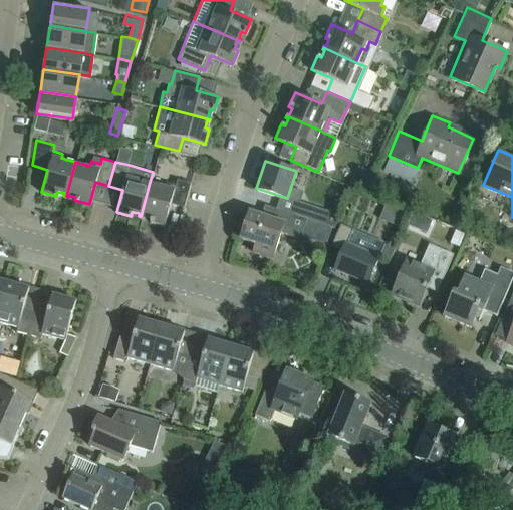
[(183,206),(190,181),(176,178),(175,184),(166,181),(164,186),(150,182),(141,216),(143,217),(144,215),(150,216),(149,220),(164,224),(170,202),(183,206)]
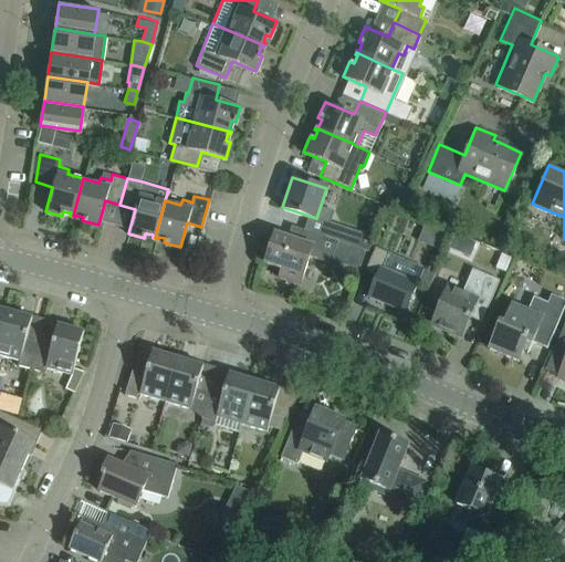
[(368,249),(373,235),(330,220),(324,235),(337,239),(368,249)]
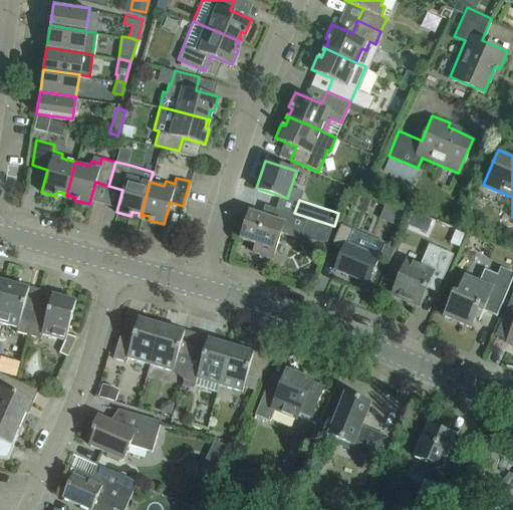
[(271,256),(280,231),(299,237),(306,217),(294,213),(275,207),(271,218),(249,211),(240,237),(255,242),(252,250),(271,256)]
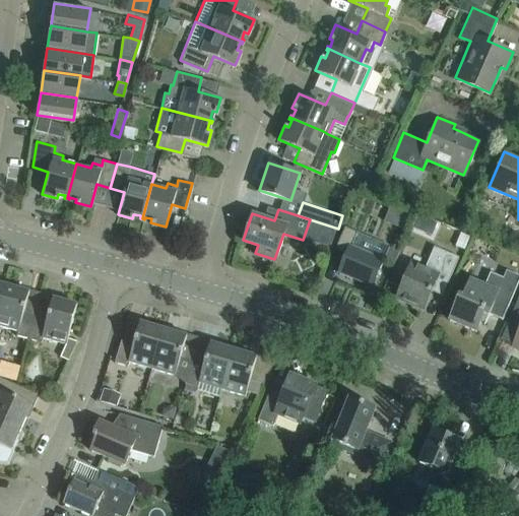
[(371,284),(382,259),(350,245),(357,230),(343,224),(334,247),(345,252),(337,270),(371,284)]
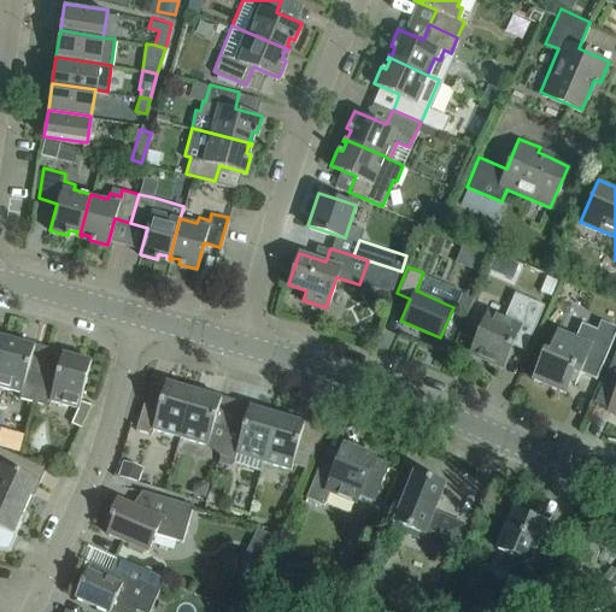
[(527,341),(544,302),(514,290),(503,317),(487,311),(470,351),(500,364),(514,336),(527,341)]
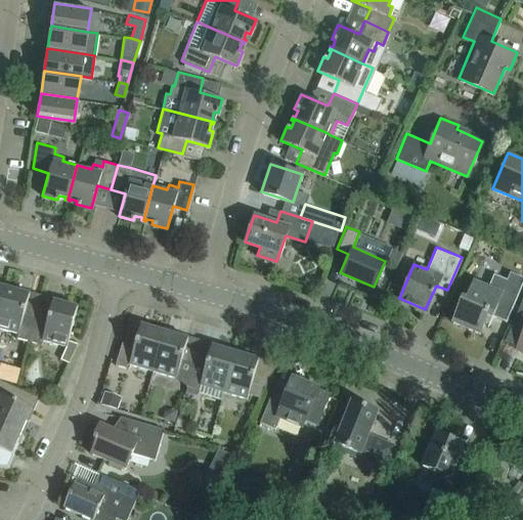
[(401,253),(391,248),(386,261),(396,265),(401,253)]
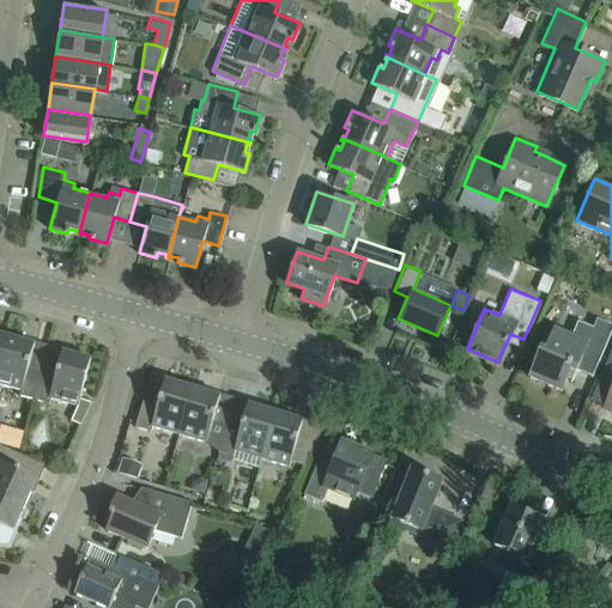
[(592,375),(609,333),(577,318),(570,335),(553,328),(545,350),(540,348),(528,375),(559,388),(569,365),(592,375)]
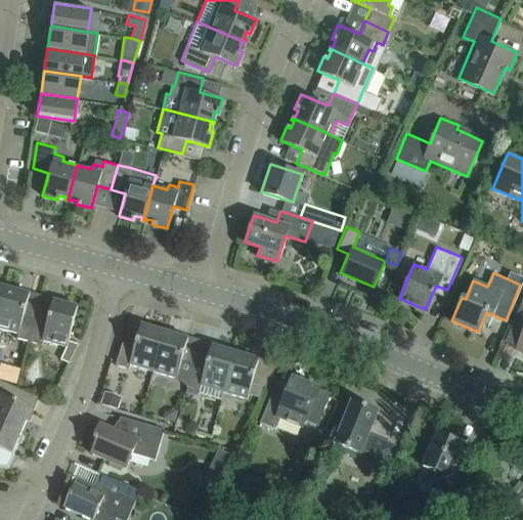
[(29,340),(41,293),(28,290),(28,292),(5,286),(0,303),(0,326),(16,332),(15,336),(29,340)]
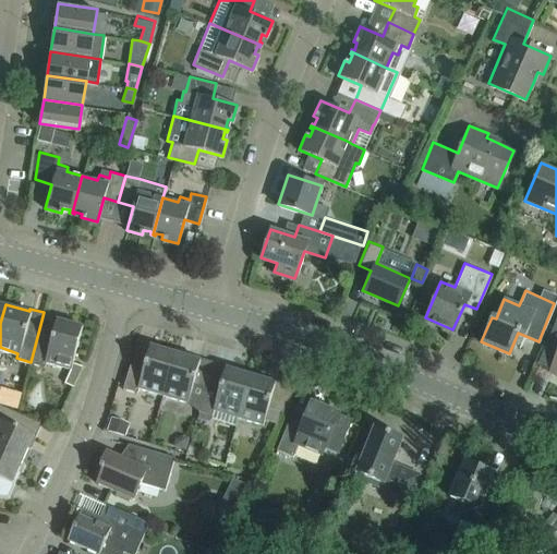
[(58,316),(44,312),(31,362),(44,365),(46,360),(70,368),(82,325),(57,318),(58,316)]
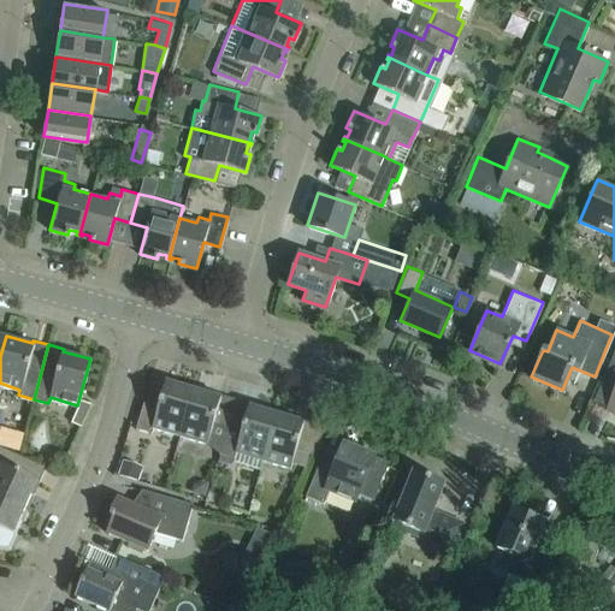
[(614,345),(592,398),(607,405),(605,408),(614,411),(614,345)]
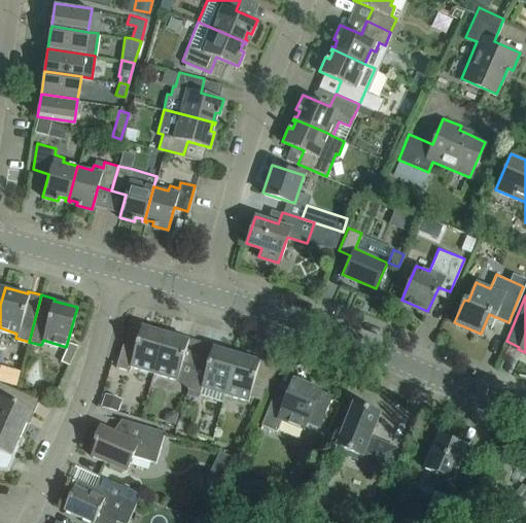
[(153,372),(165,332),(142,325),(143,322),(129,319),(115,365),(129,370),(131,364),(153,372)]
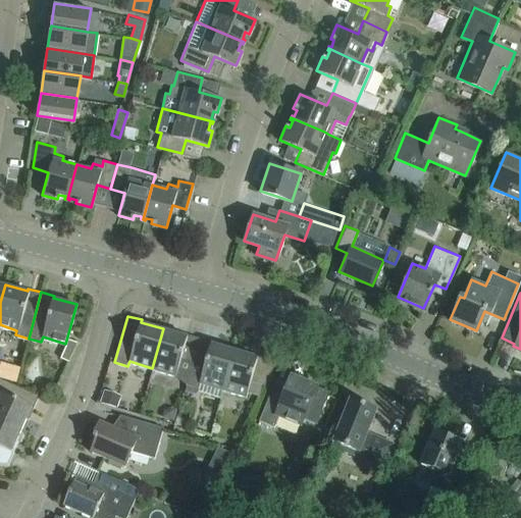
[(163,328),(152,368),(175,374),(179,358),(192,362),(199,337),(186,332),(186,335),(163,328)]
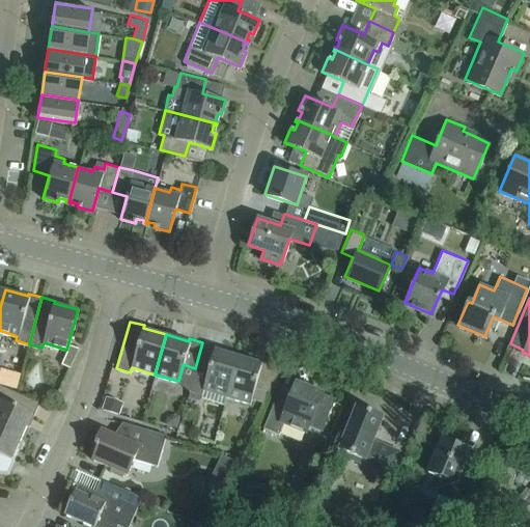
[(226,395),(238,356),(215,349),(216,347),(202,342),(195,368),(189,389),(200,393),(202,388),(226,395)]
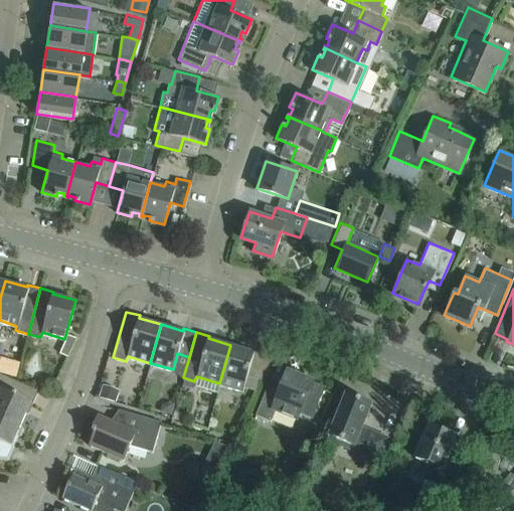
[(252,351),(230,345),(219,383),(242,390),(246,374),(260,378),(272,354),(252,349),(252,351)]
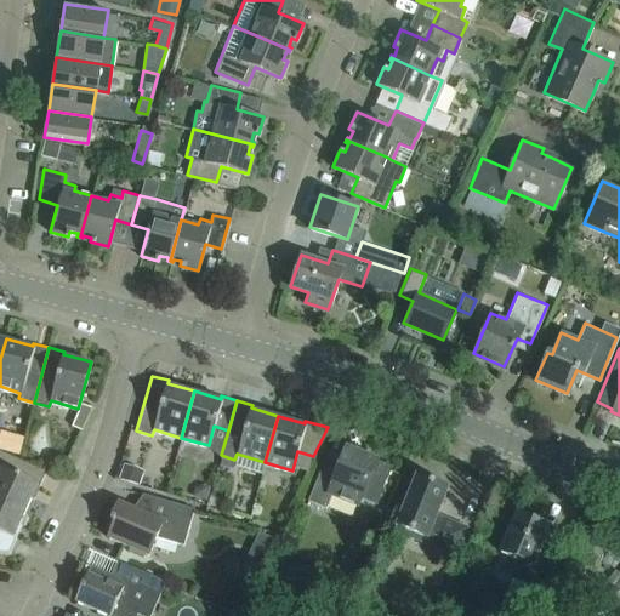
[(376,500),(390,467),(375,461),(375,458),(345,446),(341,457),(326,451),(307,498),(325,506),(330,492),(358,503),(360,495),(376,500)]
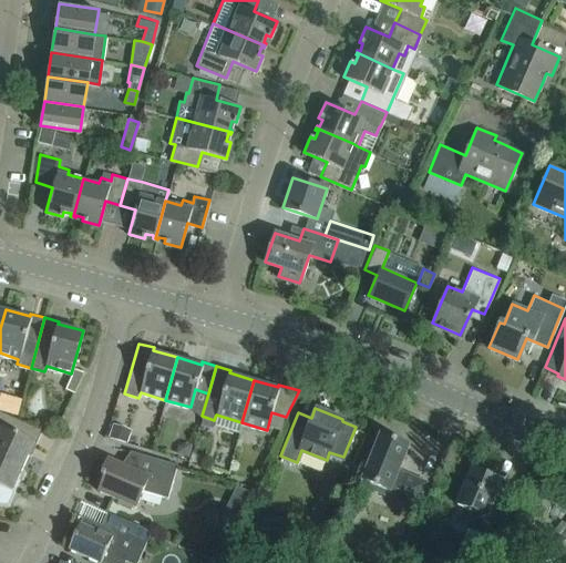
[(0,453),(22,464),(32,441),(35,442),(41,429),(0,409),(0,453)]
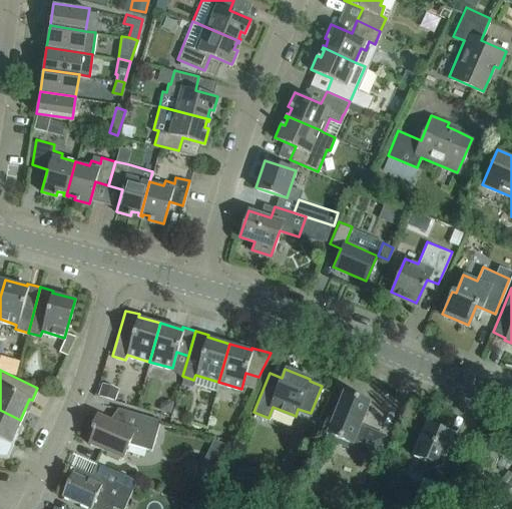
[(119,387),(101,381),(97,393),(114,397),(119,387)]
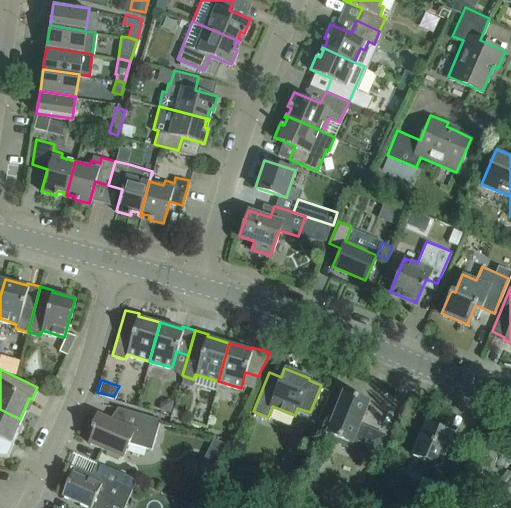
[(319,434),(324,436),(326,432),(350,442),(348,446),(375,457),(385,433),(359,423),(368,401),(342,390),(333,412),(329,410),(319,434)]
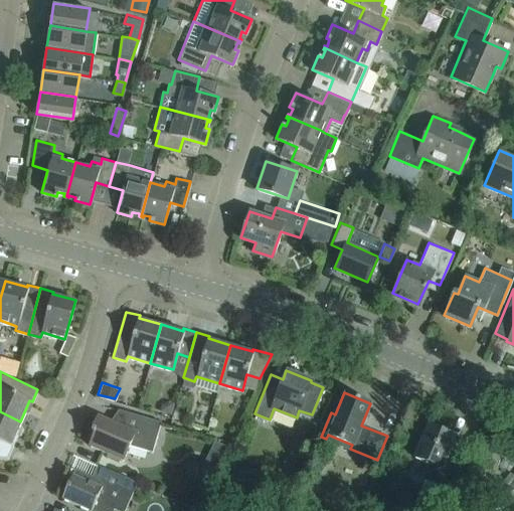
[(171,412),(174,401),(167,399),(162,402),(159,409),(171,412)]
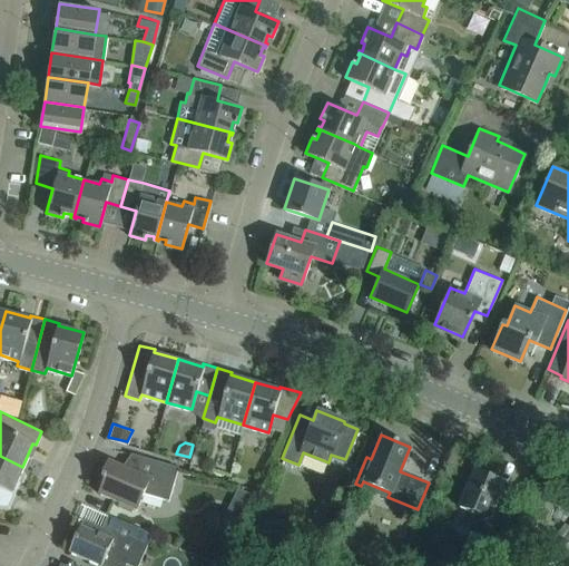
[(168,499),(177,466),(133,452),(131,454),(136,456),(129,469),(108,460),(100,477),(105,479),(98,493),(118,500),(116,505),(130,511),(133,507),(135,508),(143,491),(168,499)]
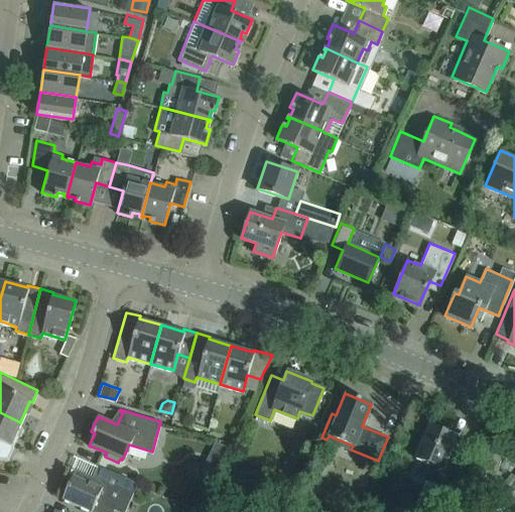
[(11,443),(20,422),(0,412),(0,457),(7,459),(13,444),(11,443)]
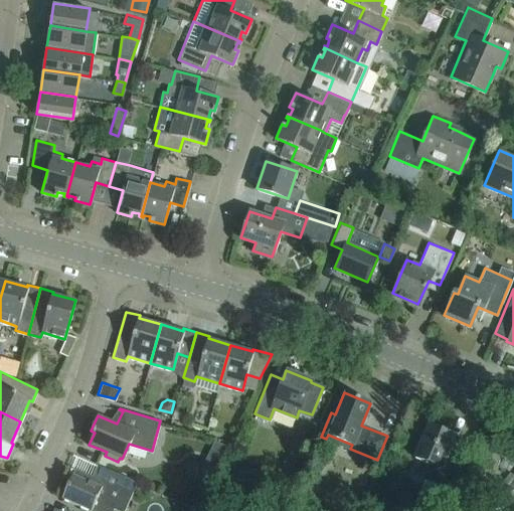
[(445,458),(455,436),(427,423),(414,456),(430,462),(423,477),(440,484),(450,460),(445,458)]
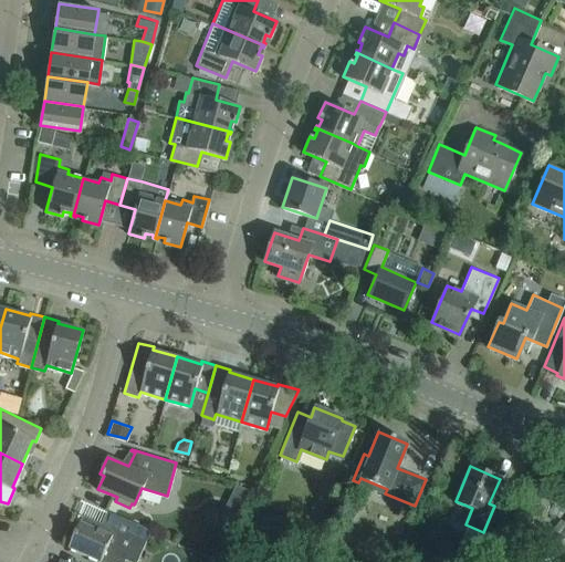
[(249,485),(234,481),(232,489),(236,497),(244,499),(249,485)]
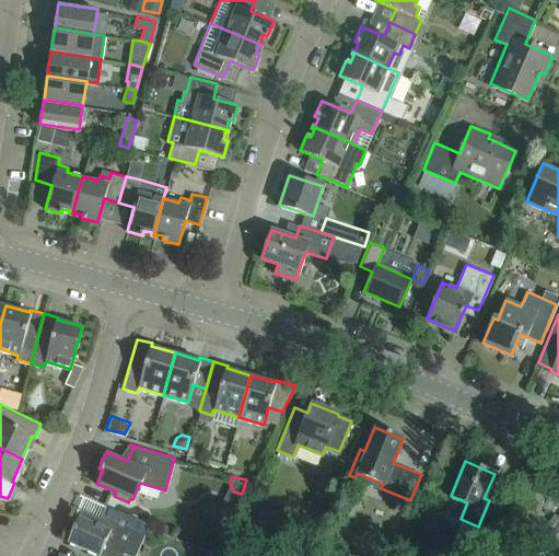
[(80,510),(67,541),(99,555),(104,544),(131,555),(134,555),(148,524),(106,506),(101,518),(79,508),(78,509),(80,510)]
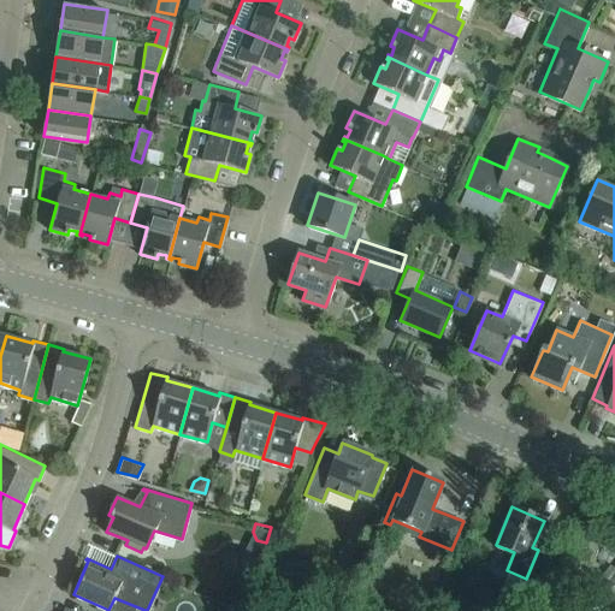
[(367,588),(365,580),(355,583),(358,592),(367,588)]
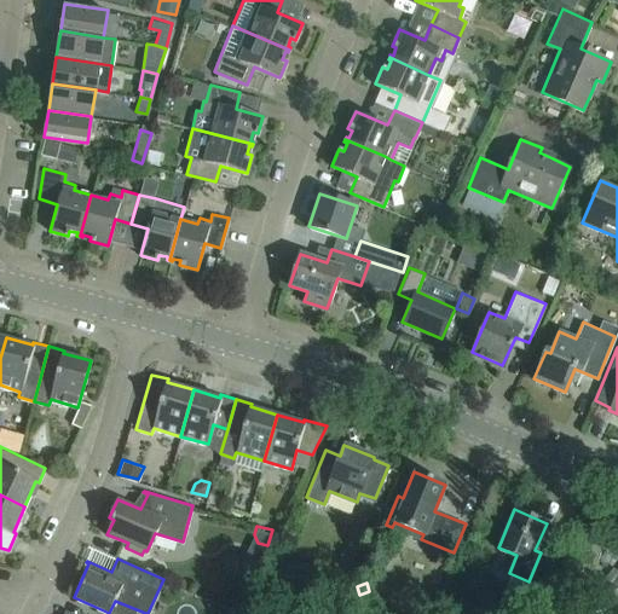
[(530,613),(538,596),(521,589),(510,613),(530,613)]
